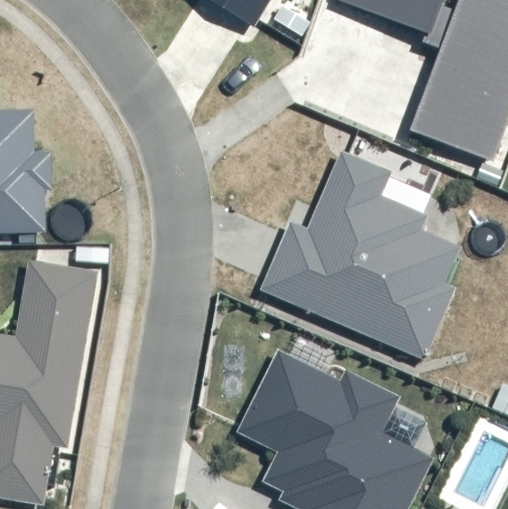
[(207,0),(253,28),(270,0),(207,0)]
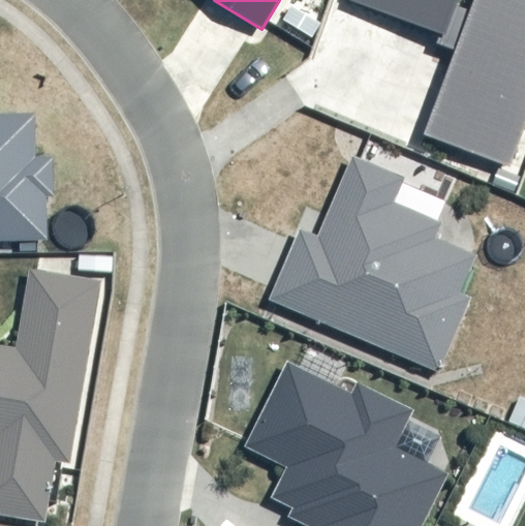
[(347,0),(458,41),(424,132),(510,166),(524,125),(524,0),(347,0)]
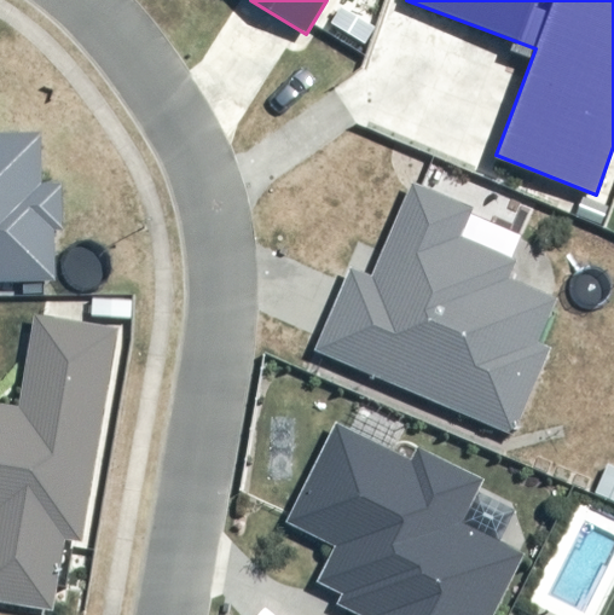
[(0,280),(56,283),(54,231),(62,231),(62,183),(41,183),(40,132),(0,131),(0,280)]
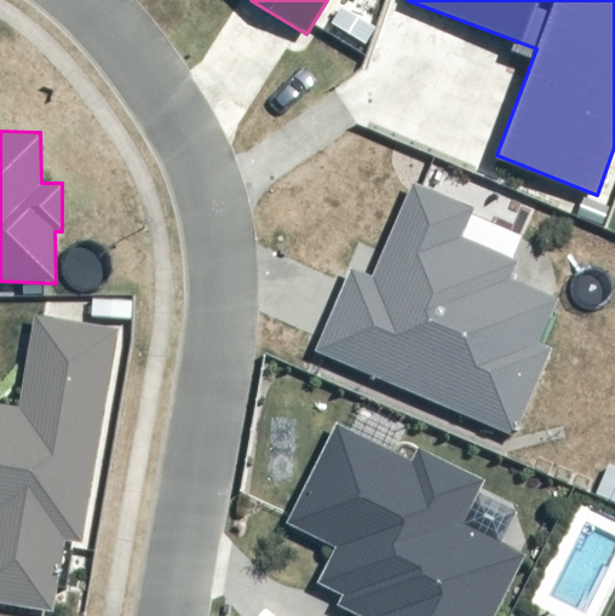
[(351,270),(316,347),(513,436),(551,347),(539,343),(558,298),(509,278),(516,262),(459,237),(473,207),(411,180),(371,277),(351,270)]
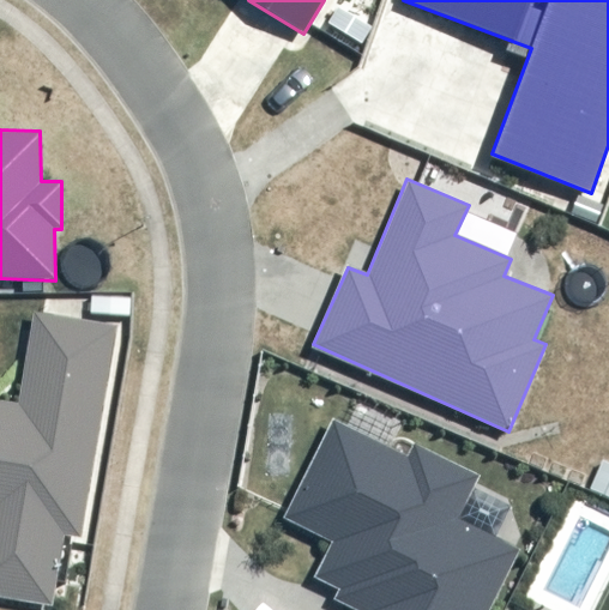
[(17,402),(0,399),(0,596),(52,605),(64,535),(88,539),(116,327),(34,314),(17,402)]
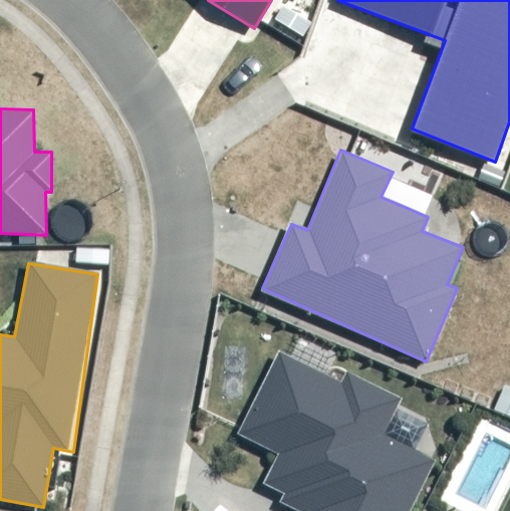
[(303,510),(411,510),(439,459),(387,434),(400,406),(281,349),(240,430),(282,450),(267,481),(287,492),(282,501),(303,510)]
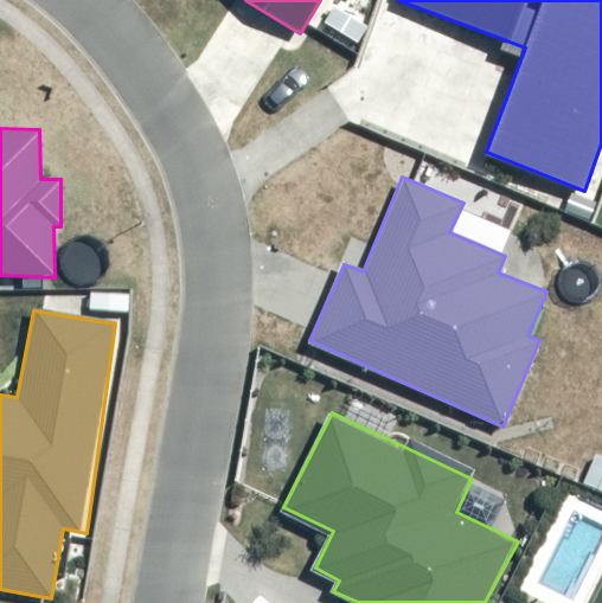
All buildings are outlined.
